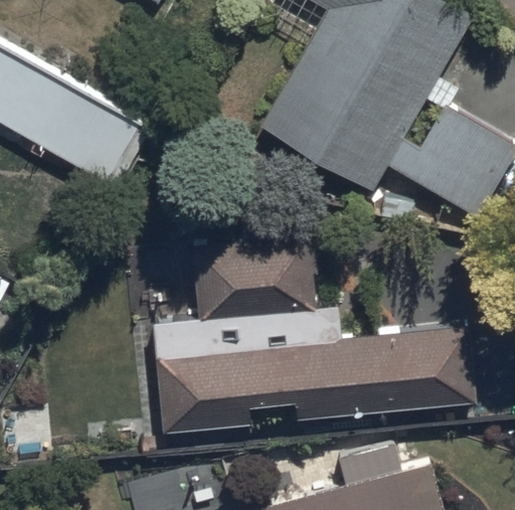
[(282,0),(279,6),(316,28),(258,128),(368,193),(386,161),(478,214),(514,150),(514,142),(449,104),(423,147),(404,135),(427,96),(446,107),(459,86),(440,74),(474,16),(446,0),(282,0)]
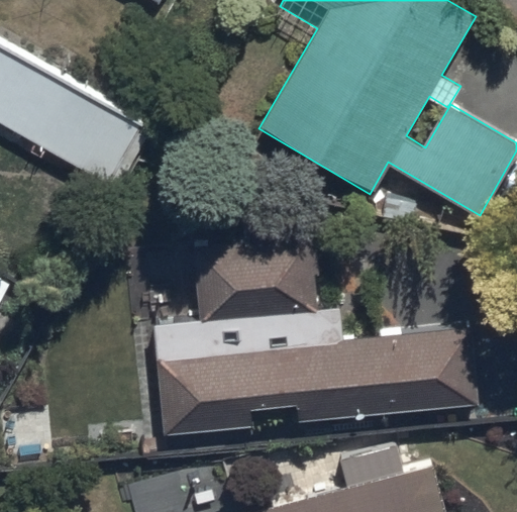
[(0,43),(0,124),(119,192),(154,130),(0,43)]
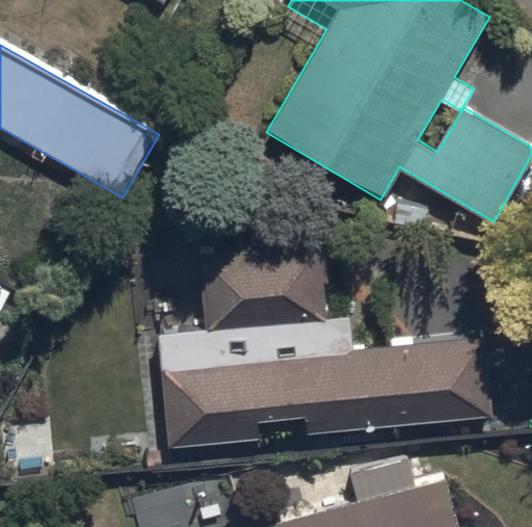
[(326,246),(201,254),(205,330),(325,321),(323,282),(328,281),(326,246)]
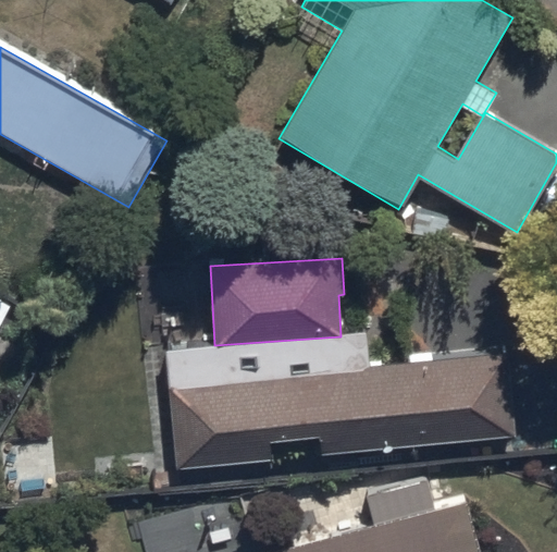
[(506,356),(366,367),(363,334),(341,336),(166,350),(171,404),(174,466),(268,460),(267,442),(321,439),(322,452),(511,441),(506,356)]
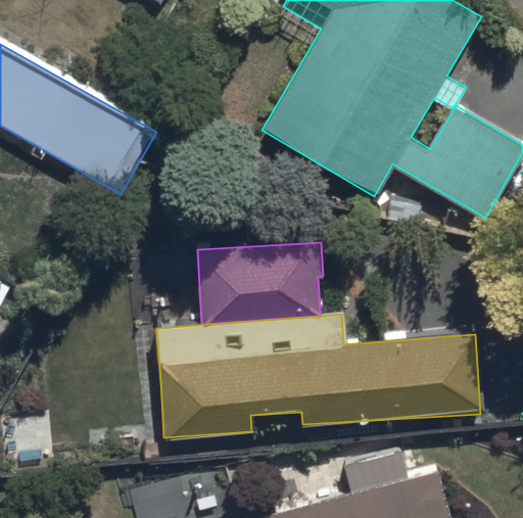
[(448,517),(436,469),(413,475),(406,450),(345,466),(351,489),(244,517),(448,517)]
